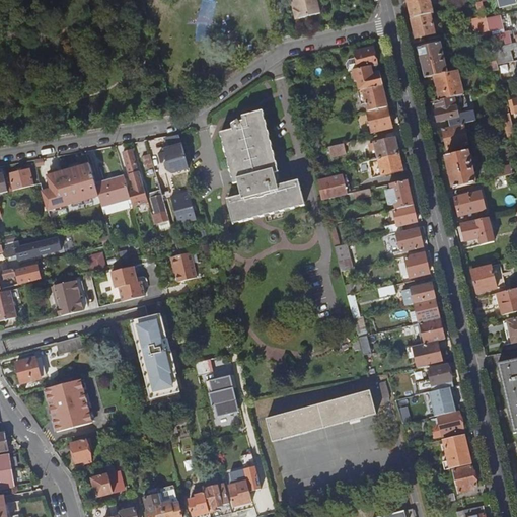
[(293,0),(295,8),(292,9),(294,19),(319,13),(315,0),(293,0)]
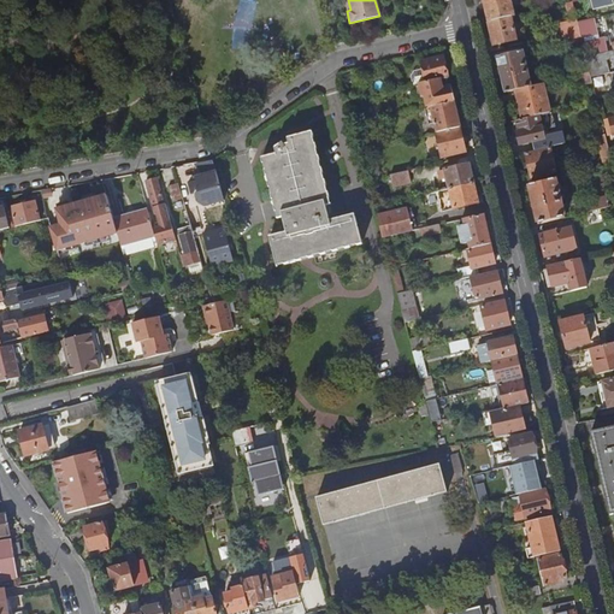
[(515,15),(512,0),(482,0),(488,22),(511,16),(515,15)]
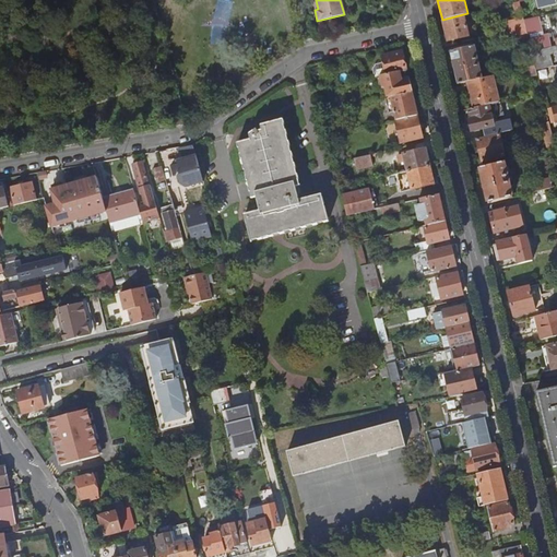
[(518,35),(526,33),(523,20),(518,1),(511,2),(516,19),(507,21),(511,37),(518,35)]
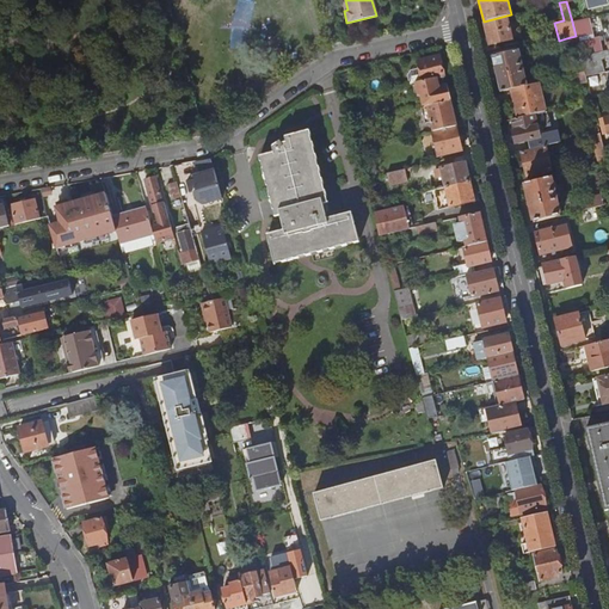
[(506,16),(484,22),(488,44),(511,38),(506,16)]
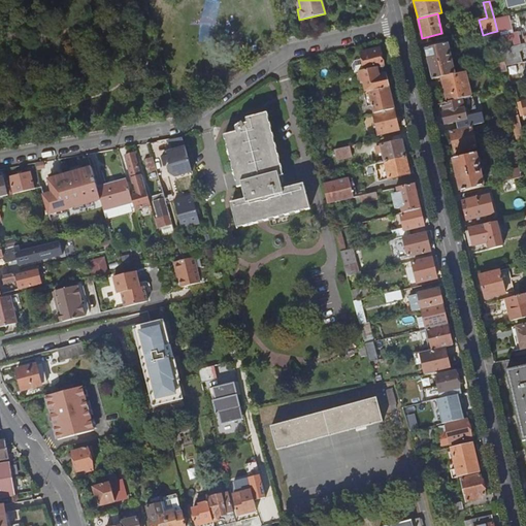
[(497,31),(498,33),(512,30),(508,14),(494,19),(497,31)]
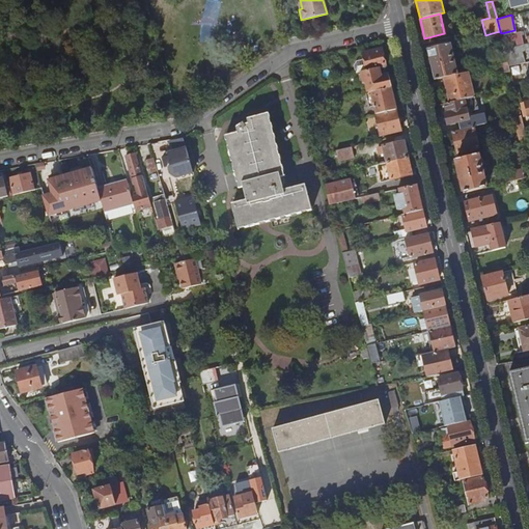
[(518,46),(523,45),(520,31),(514,32),(514,33),(516,39),(518,46)]
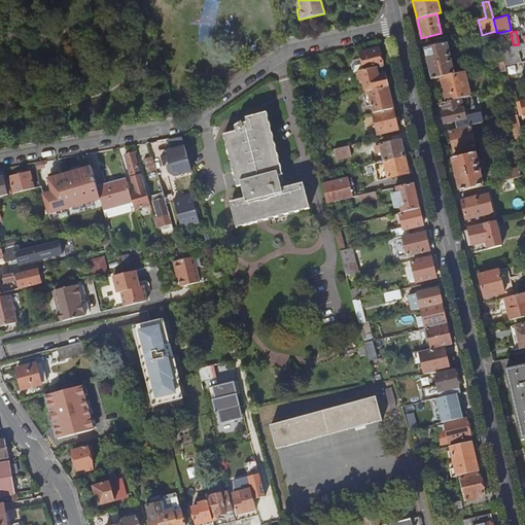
[(502,42),(512,39),(511,33),(500,35),(502,42)]
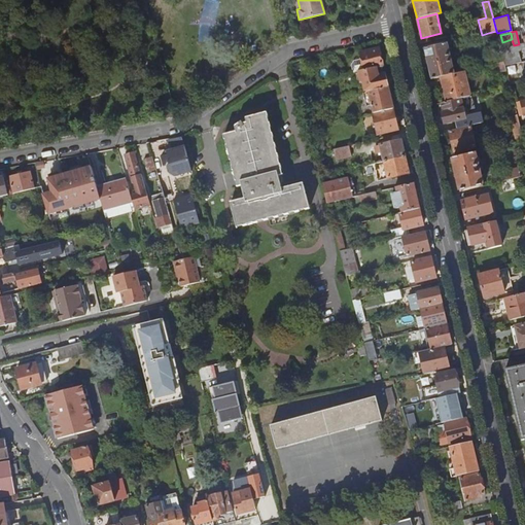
[(524,42),(519,44),(514,45),(500,48),(503,61),(504,65),(519,62),(517,50),(524,47),(524,42)]
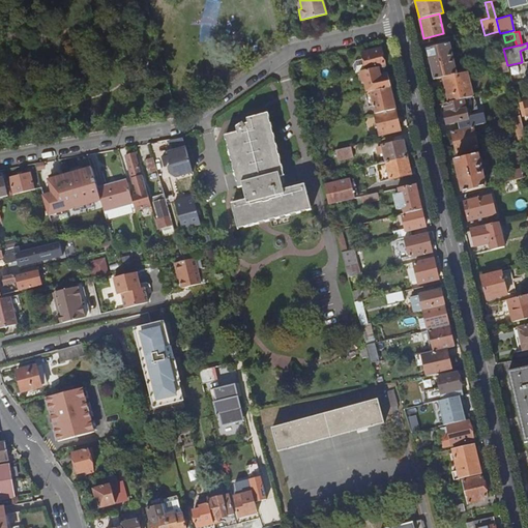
[(443,77),(456,74),(448,44),(426,49),(433,79),(443,77)]
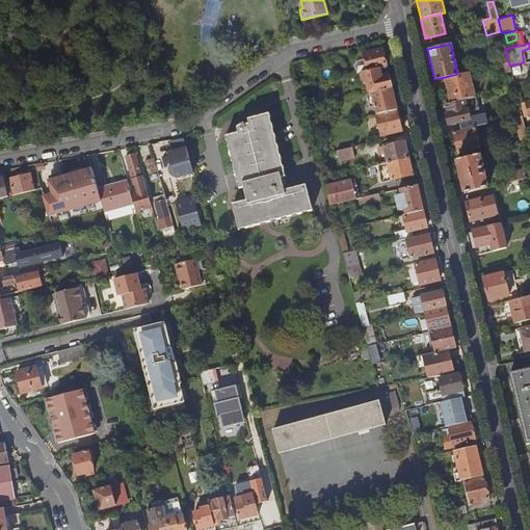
[(379,67),(387,65),(382,47),(364,52),(365,57),(363,58),(364,65),(367,64),(368,70),(379,67)]
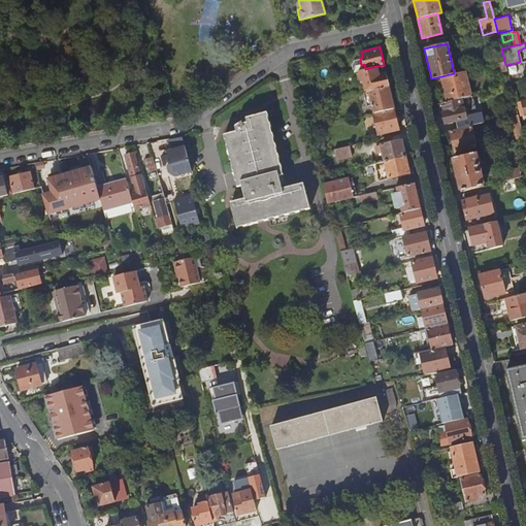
[(506,70),(505,65),(504,61),(497,63),(499,72),(506,70)]
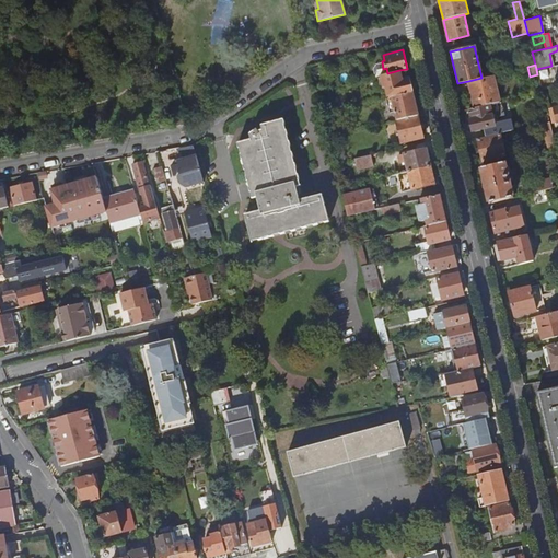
[(392,95),(411,90),(409,79),(405,80),(404,77),(400,77),(399,70),(387,73),(381,74),(384,85),(386,85),(388,95),(392,95)]
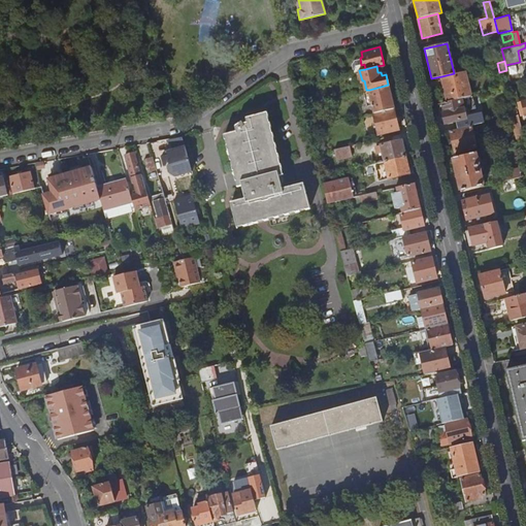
[(465,71),(454,73),(441,76),(447,101),(461,98),(470,96),(465,71)]
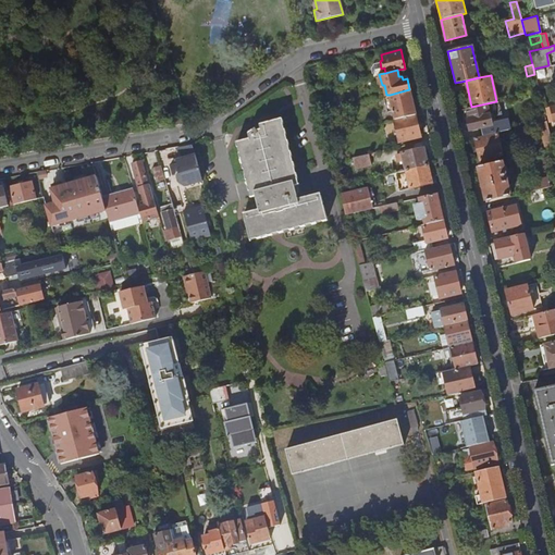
[(409,89),(390,95),(395,116),(405,113),(404,111),(414,108),(409,89)]
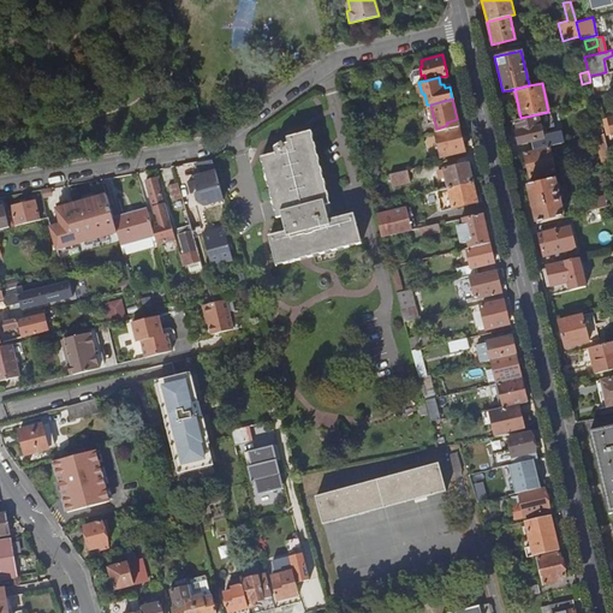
[(543,137),(537,114),(521,118),(513,120),(516,130),(515,130),(518,144),(543,137)]
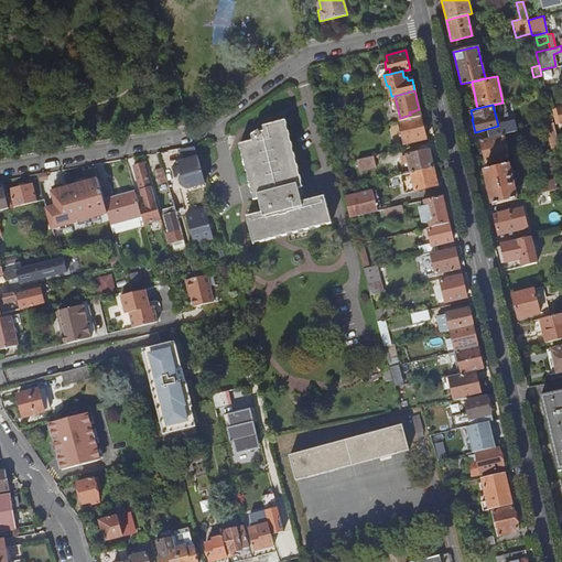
[(175,126),(185,122),(182,112),(172,114),(175,126)]
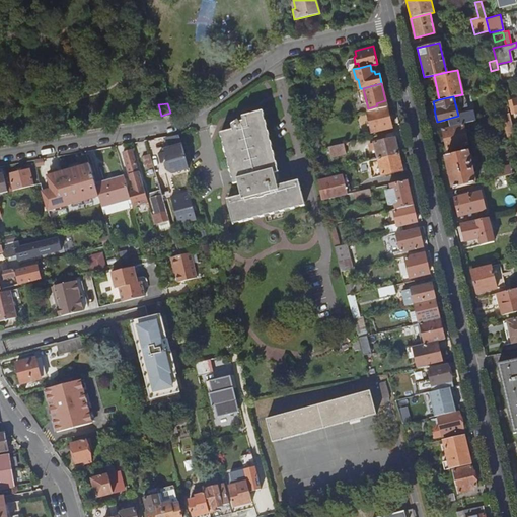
[(387,105),(366,111),(371,131),(392,126),(387,105)]
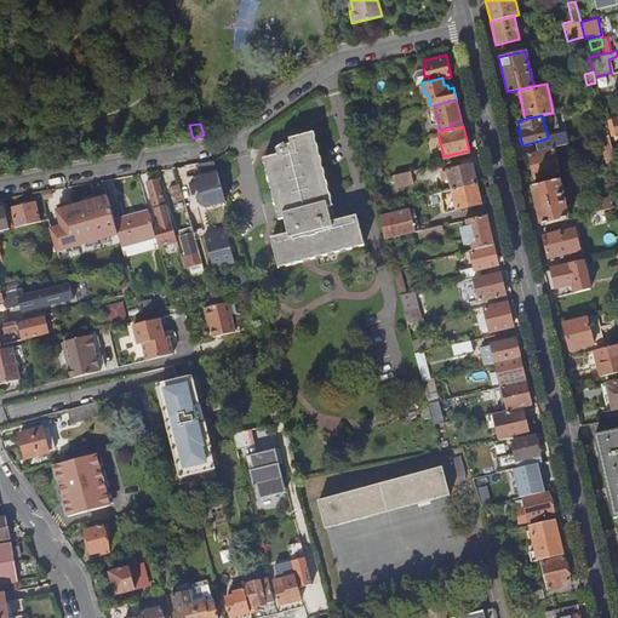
[(315,257),(365,245),(356,215),(350,217),(332,221),(328,207),(333,206),(314,132),(289,138),(290,144),(286,146),(284,143),(276,148),(278,154),(263,158),(274,199),(279,218),(279,219),(285,218),(289,233),(272,238),(279,267),(297,262),(305,259),(315,257)]
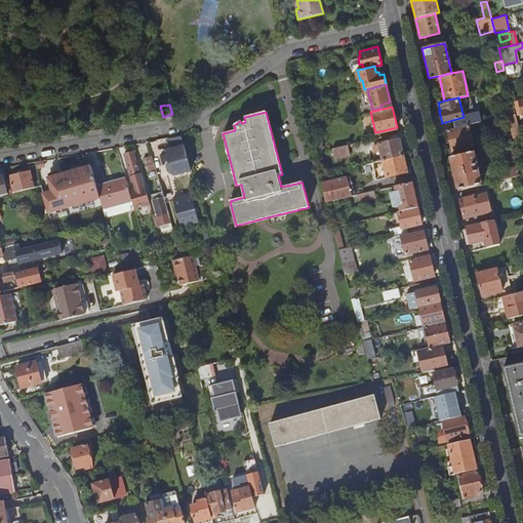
[(522,141),(515,114),(510,115),(507,116),(514,143),(522,141)]
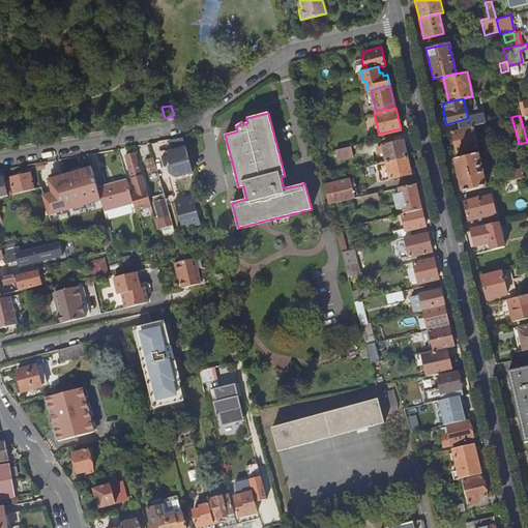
[(472,125),(450,130),(456,152),(477,147),(472,125)]
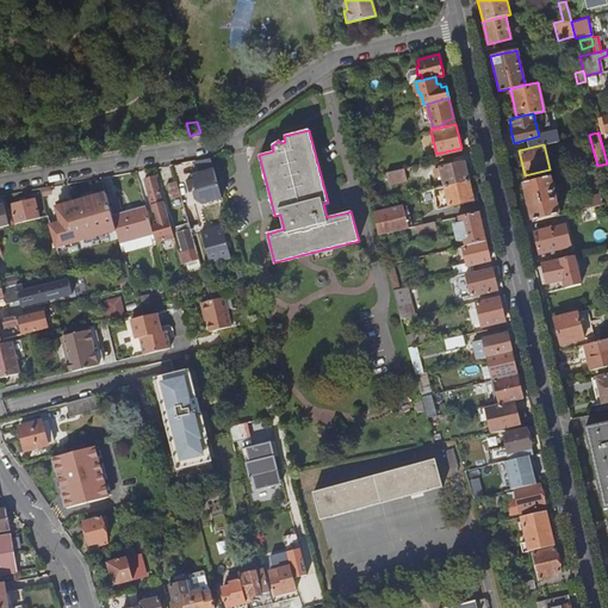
[(199,197),(218,192),(209,157),(194,160),(197,168),(198,172),(191,173),(182,175),(186,187),(191,186),(193,193),(199,197)]
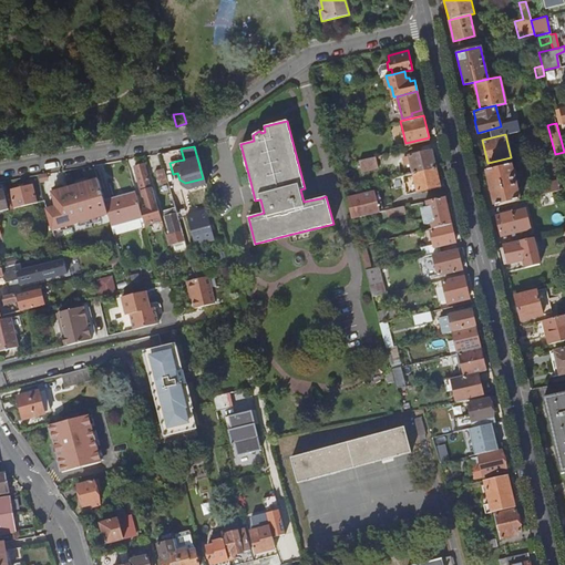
[(413,172),(435,166),(431,150),(409,155),(410,162),(413,172)]
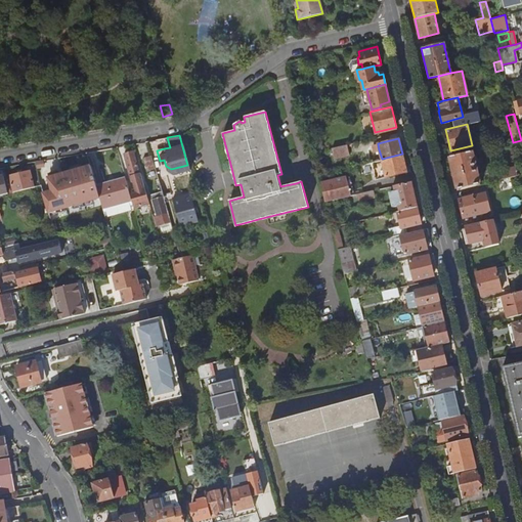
[(346,144),(331,147),(334,158),(348,154),(346,144)]
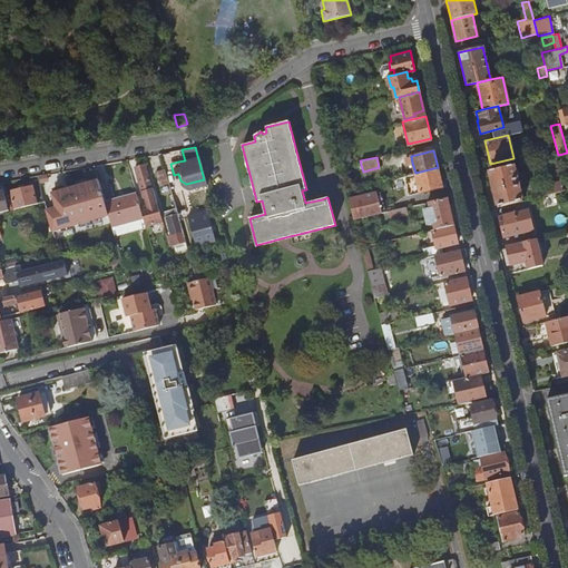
[(146,203),(139,205),(144,222),(145,225),(148,224),(162,221),(153,188),(152,188),(145,165),(135,167),(143,197),(144,196),(146,203)]
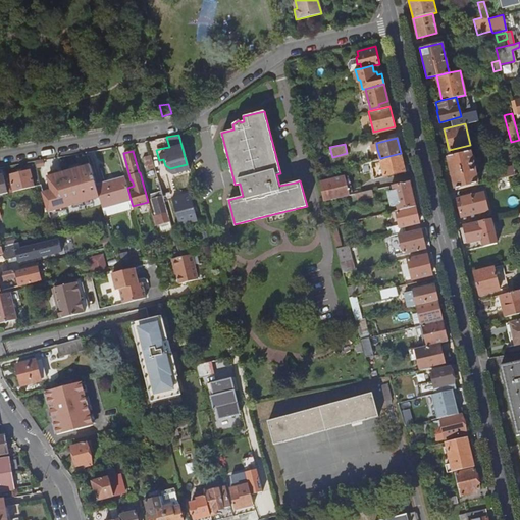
[(478,184),(471,152),(448,157),(455,189),(478,184)]
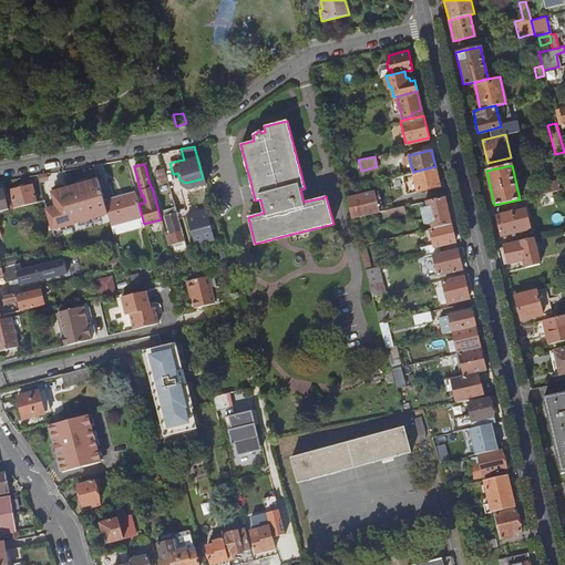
[(440,185),(435,166),(413,172),(402,175),(407,193),(440,185)]
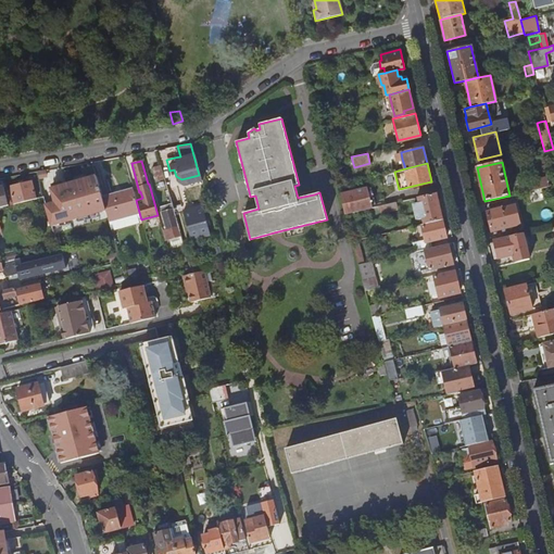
[(154,179),(163,177),(160,164),(151,166),(154,179)]
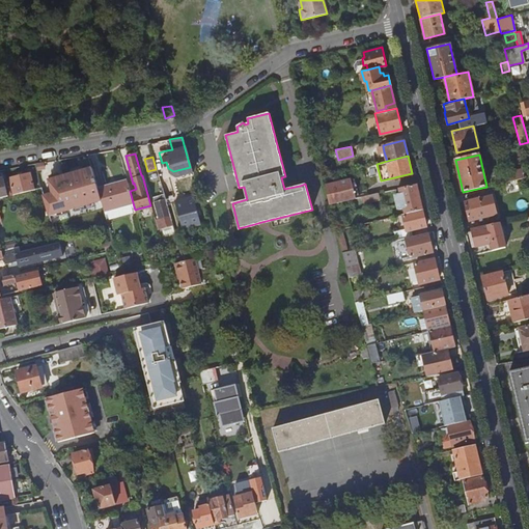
[(49,215),(101,200),(96,188),(91,167),(48,179),(52,192),(43,195),(49,215)]
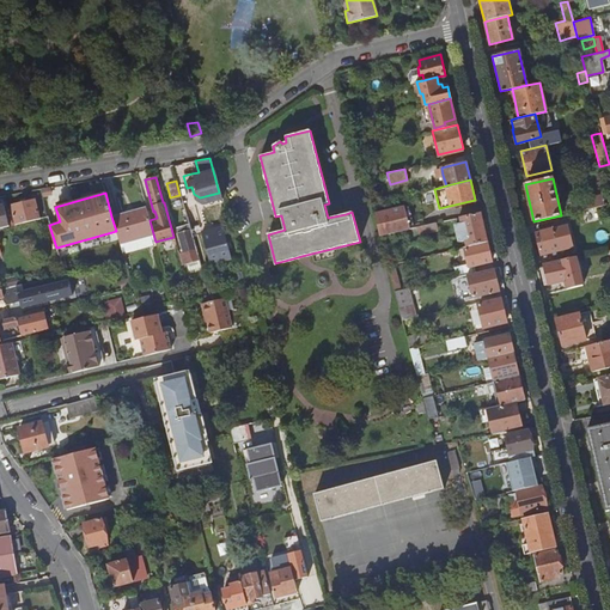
[(575,212),(603,205),(601,195),(573,201),(575,212)]
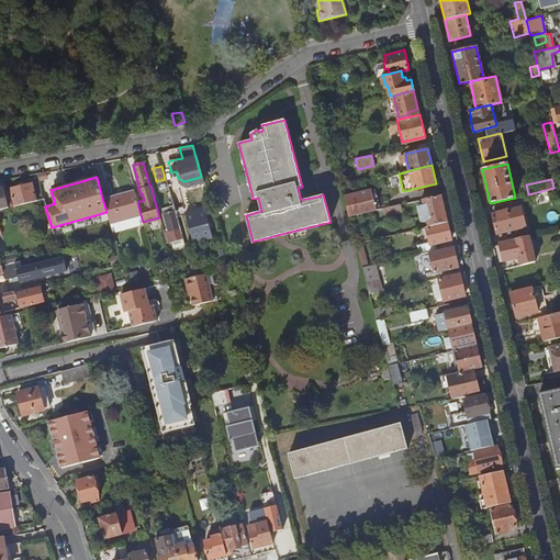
[(14,205),(36,200),(32,183),(10,188),(14,205)]
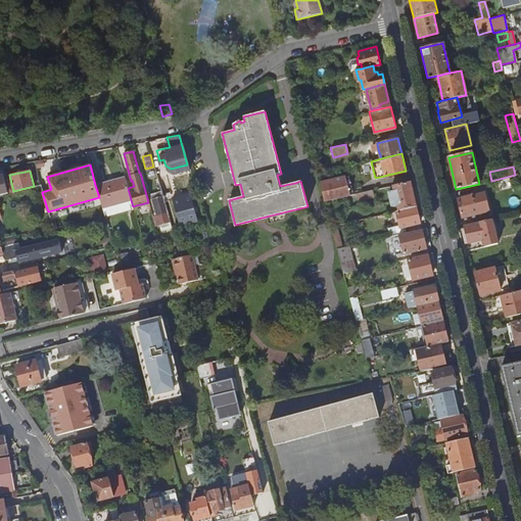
[(348,195),(352,194),(348,176),(343,177),(348,195)]
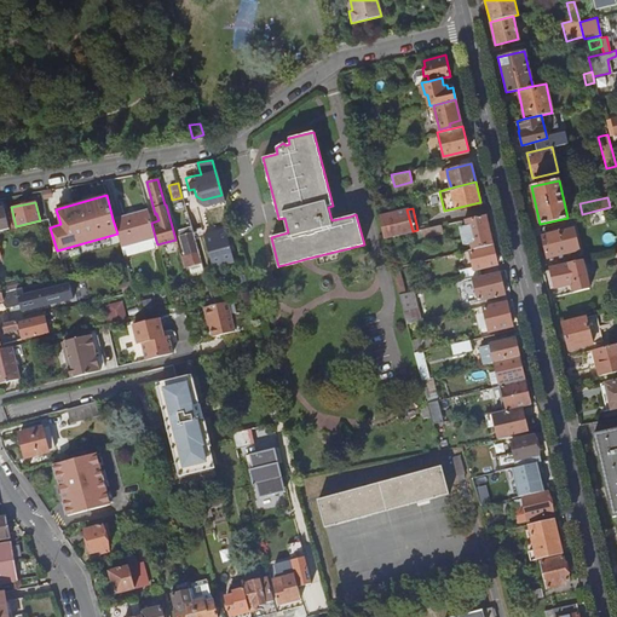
[(384,238),(413,231),(407,209),(379,217),(384,238)]
